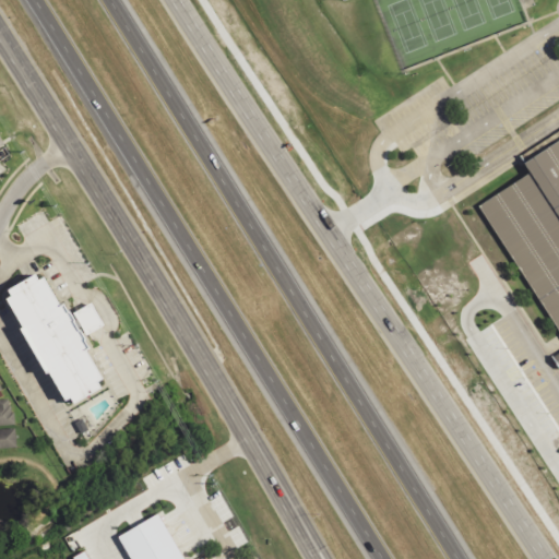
[(558,139),(472,200),(558,336),(558,139)]
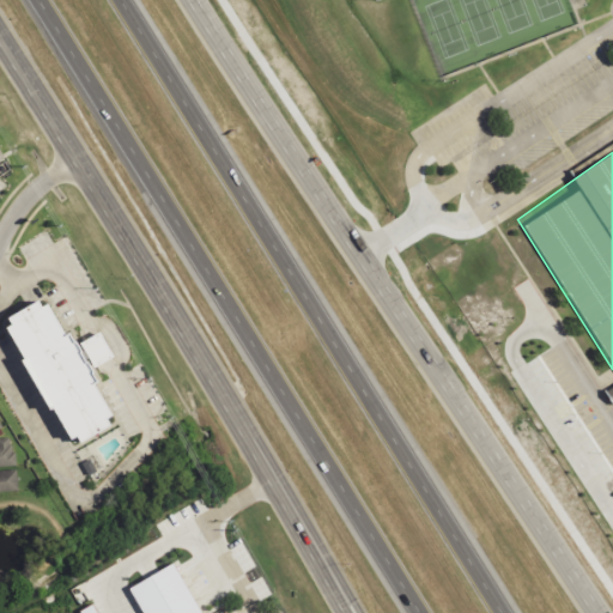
[(34,386),(19,359),(22,358),(2,327),(8,323),(5,316),(35,298),(40,305),(44,302),(62,334),(66,331),(72,340),(73,340),(79,351),(78,352),(84,360),(91,371),(90,372),(96,381),(92,383),(110,414),(104,418),(108,424),(78,441),(74,435),(68,438),(50,406),(47,407),(34,386)]
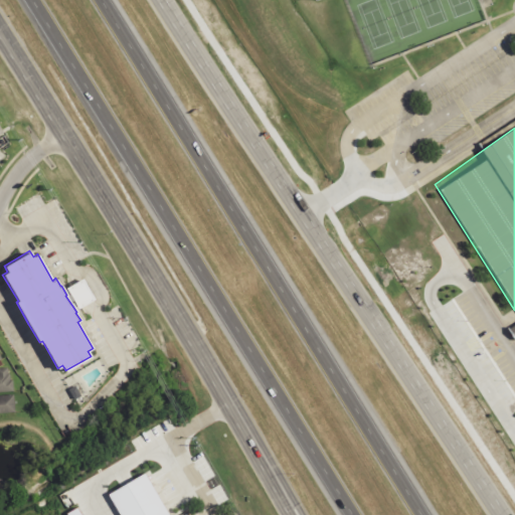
[(0,368),(0,392),(12,393),(11,368),(0,368)]
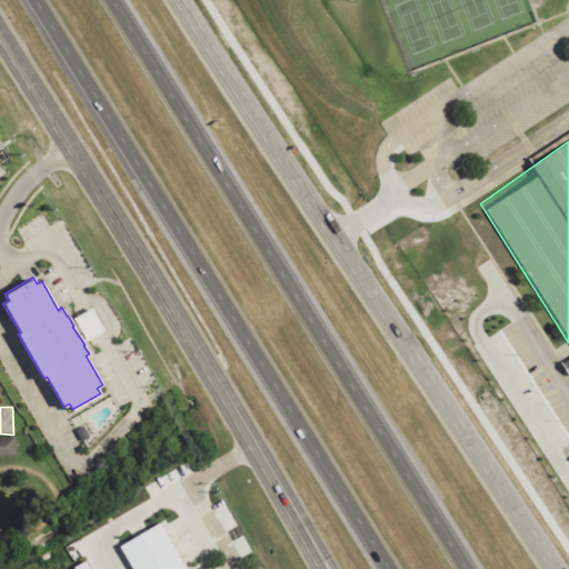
[(17,437),(0,437),(0,457),(18,457),(17,437)]
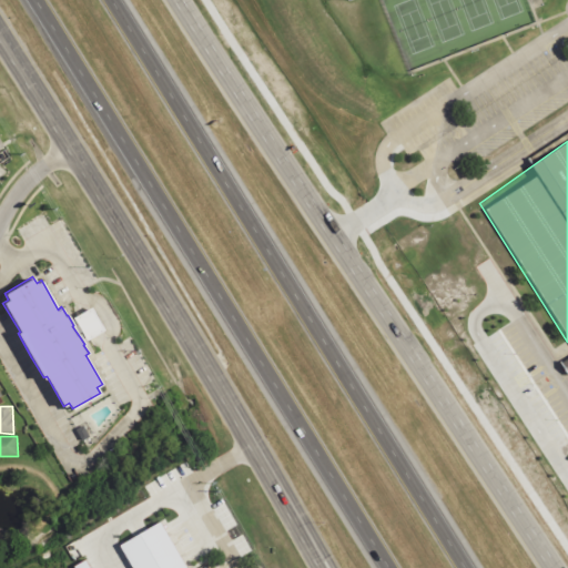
[(130,567),(183,567),(159,523),(117,545),(130,567)]
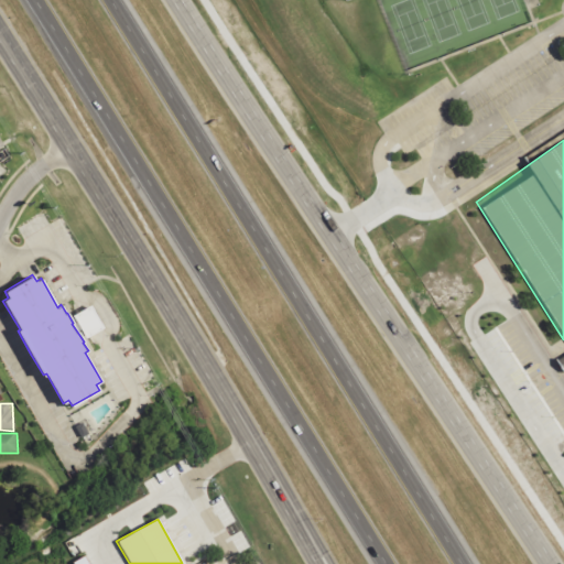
All buildings are outlined.
